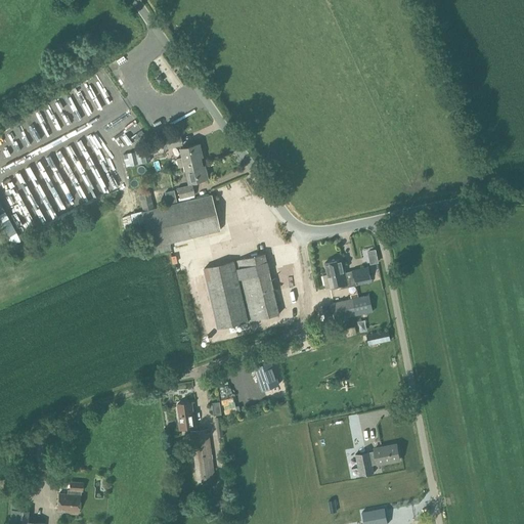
[(110,79),(120,72),(118,68),(107,75),(110,79)]
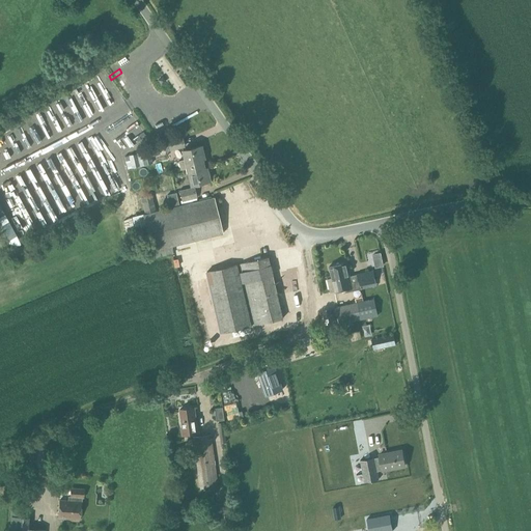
[(8,134),(4,136),(16,155),(20,152),(8,134)]
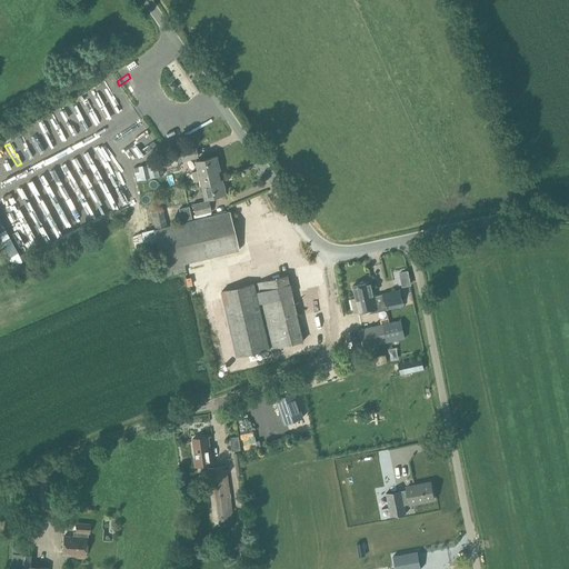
[(200,158),(197,146),(179,150),(182,162),(200,158)]
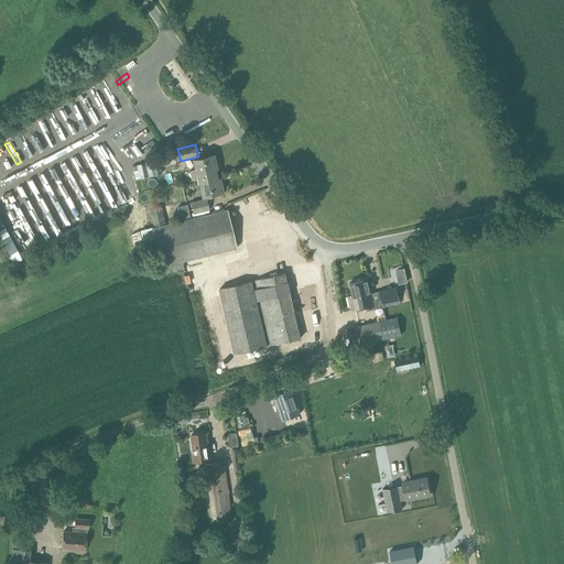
[(167,155),(159,156),(160,165),(169,163),(167,155)]
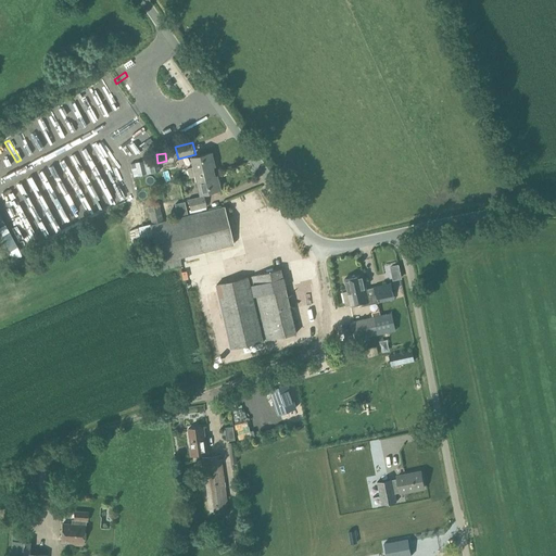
[(196,176),(213,172),(212,166),(213,166),(211,153),(191,159),(193,167),(187,168),(189,178),(196,176)]
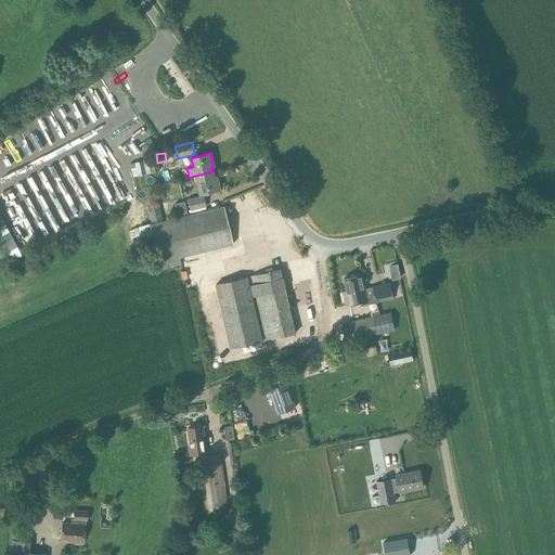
[(145,175),(142,159),(132,160),(137,177),(145,175)]
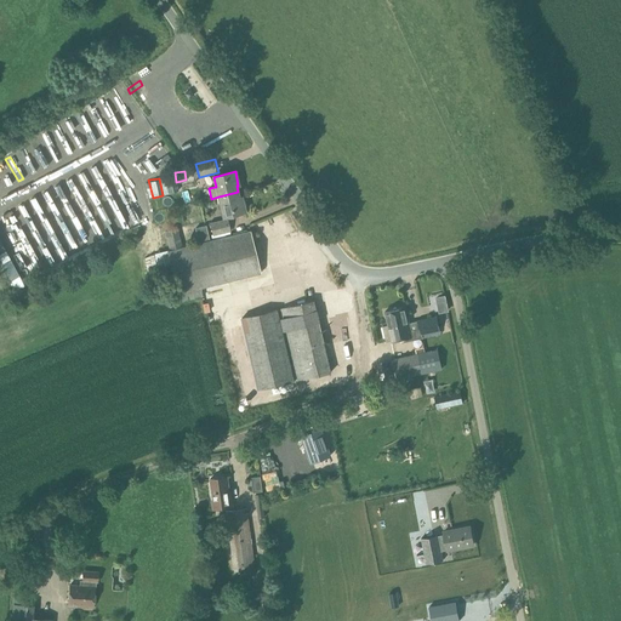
[(241,198),(239,198),(238,192),(218,197),(223,217),(245,212),(241,198)]
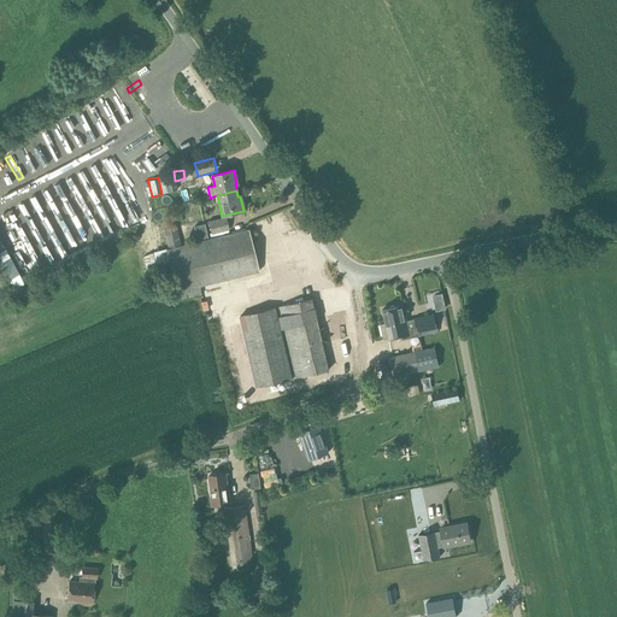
[(211,235),(229,230),(225,217),(207,222),(211,235)]
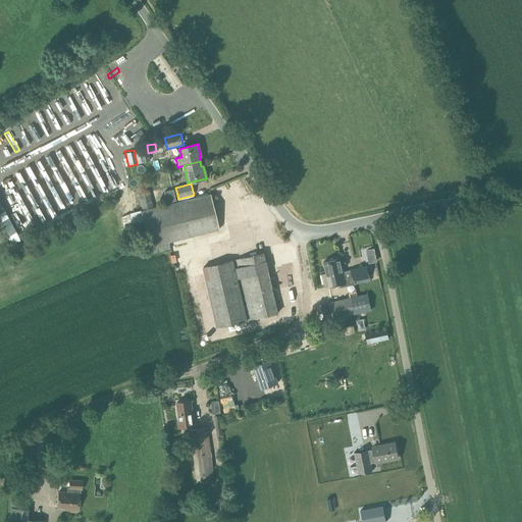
[(167,192),(169,202),(176,201),(174,191),(167,192)]
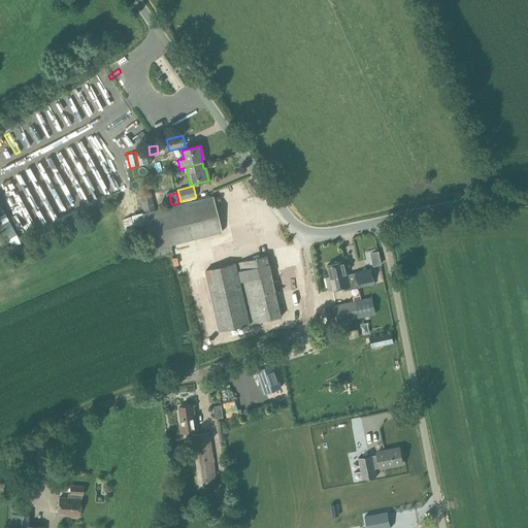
[(140,196),(144,211),(156,209),(152,194),(140,196)]
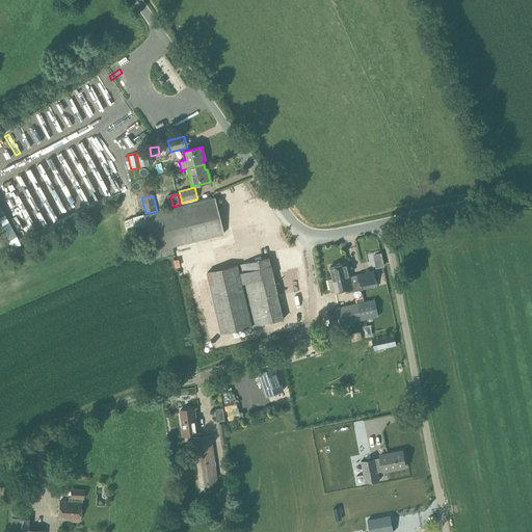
[(214,197),(143,215),(152,251),(223,235),(214,197)]
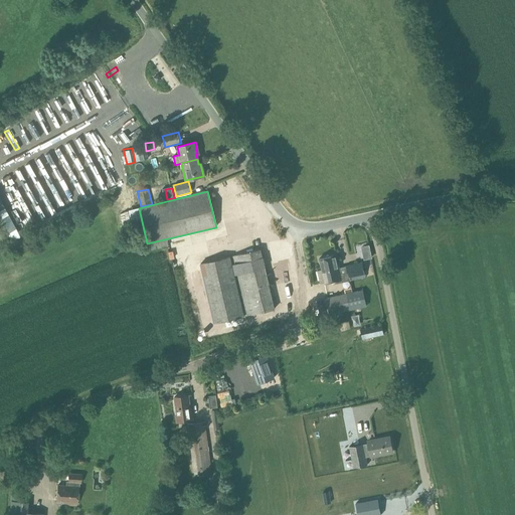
[(210,194),(213,205),(219,204),(216,192),(210,194)]
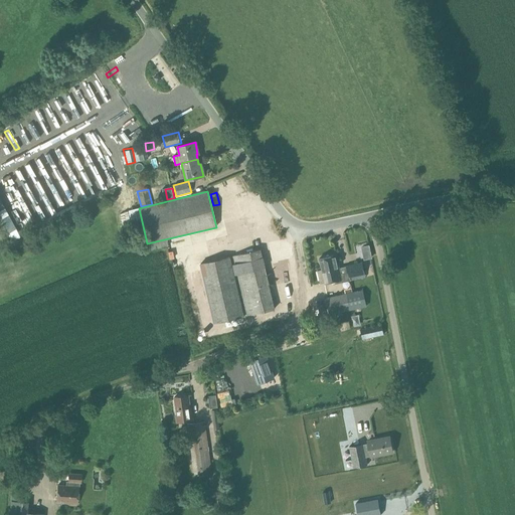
[(129,214),(129,226),(138,225),(138,214),(129,214)]
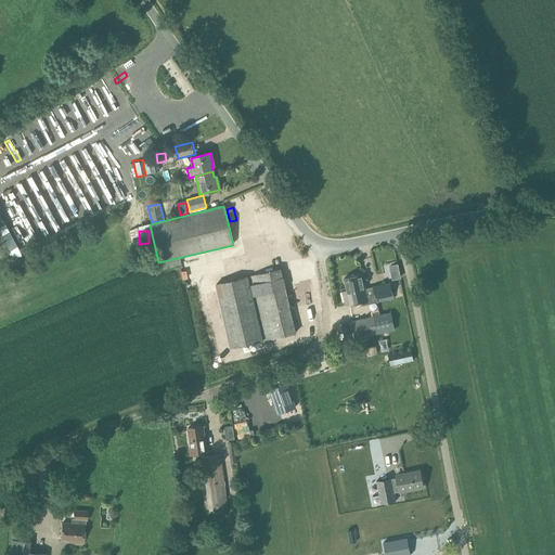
[(392,280),(400,279),(401,279),(399,269),(398,265),(397,265),(389,266),(392,280)]
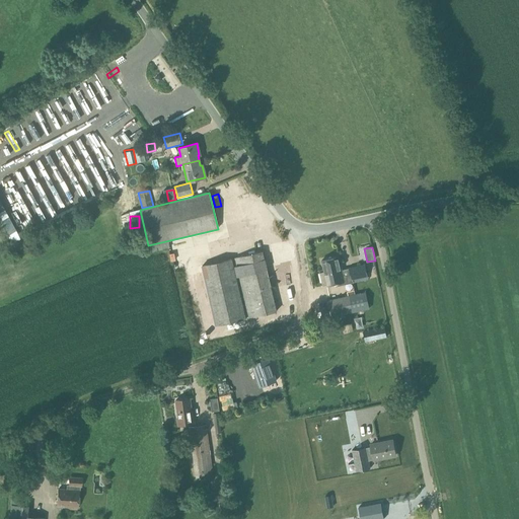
[(277,311),(264,251),(201,266),(215,326),(277,311)]
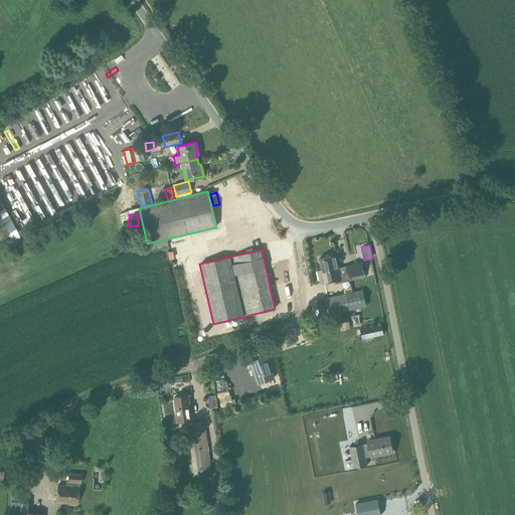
[(336,255),(319,260),(322,271),(335,269),(335,271),(334,271),(335,276),(347,273),(349,279),(365,275),(363,263),(346,266),(346,268),(339,269),(336,255)]
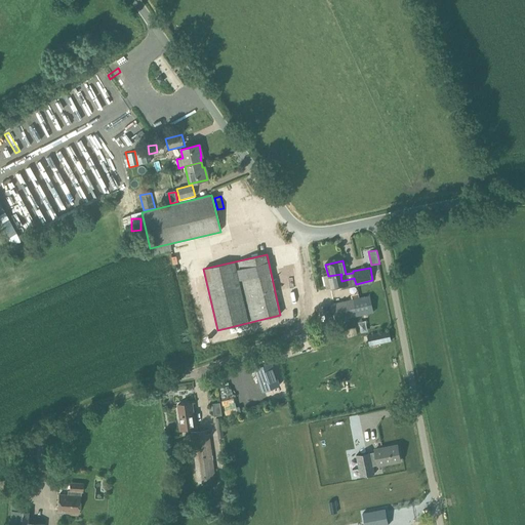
[(328,276),(323,277),(326,290),(339,287),(340,289),(356,286),(356,284),(354,278),(341,281),(340,276),(341,276),(341,274),(328,276)]
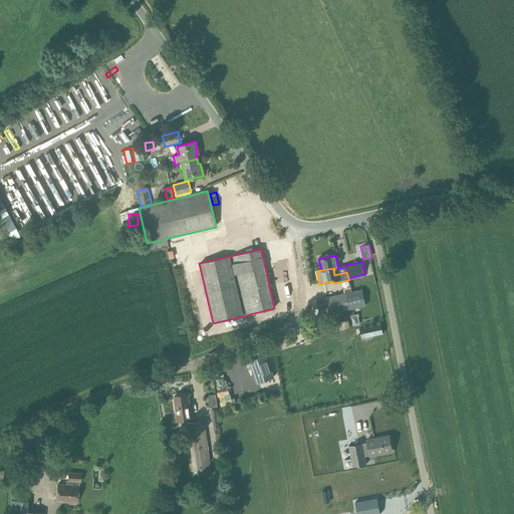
[(362,289),(323,298),(327,315),(366,306),(362,289)]
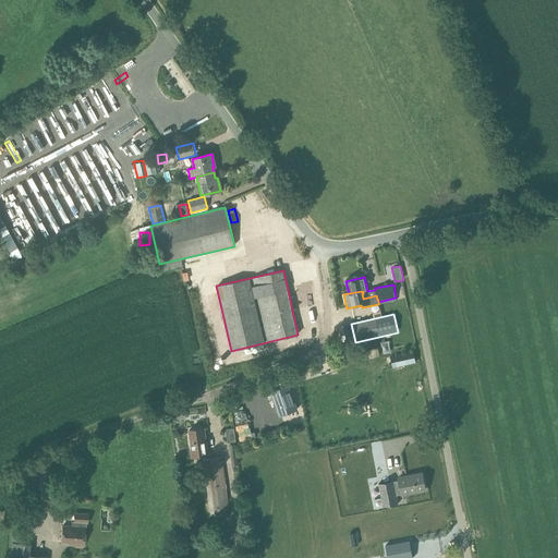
[(413,352),(390,358),(392,368),(416,363),(413,352)]
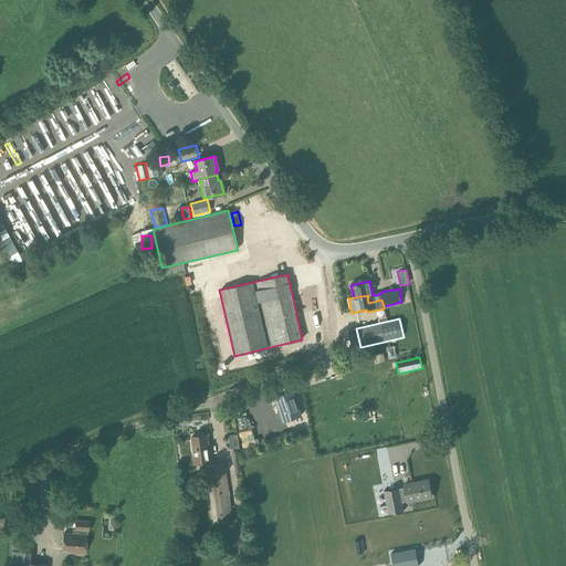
[(302,417),(292,391),(274,398),(284,423),(302,417)]
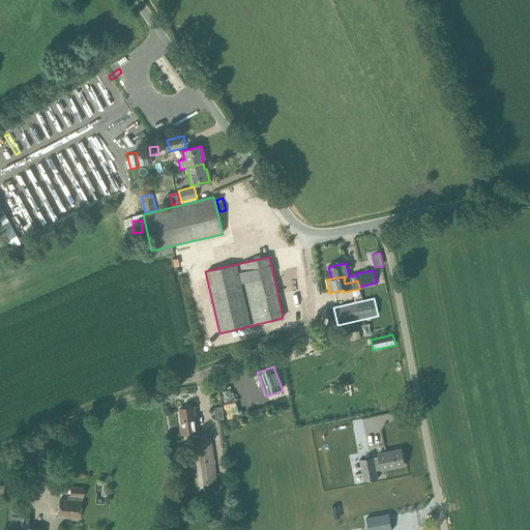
[(182,428),(181,428),(182,435),(199,433),(197,419),(196,419),(195,407),(179,409),(182,428)]
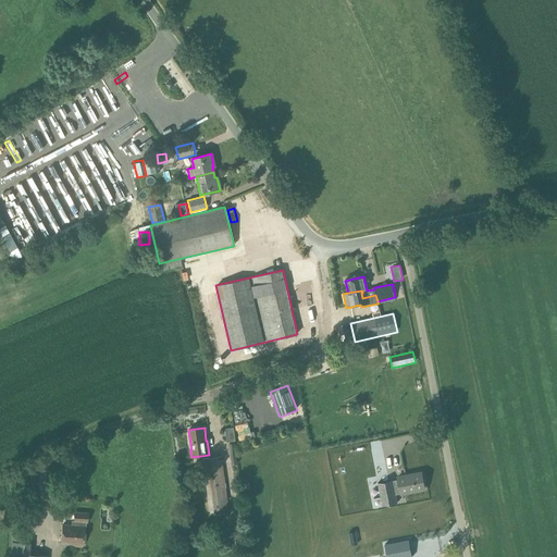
[(202,458),(210,516),(230,514),(222,456),(202,458)]
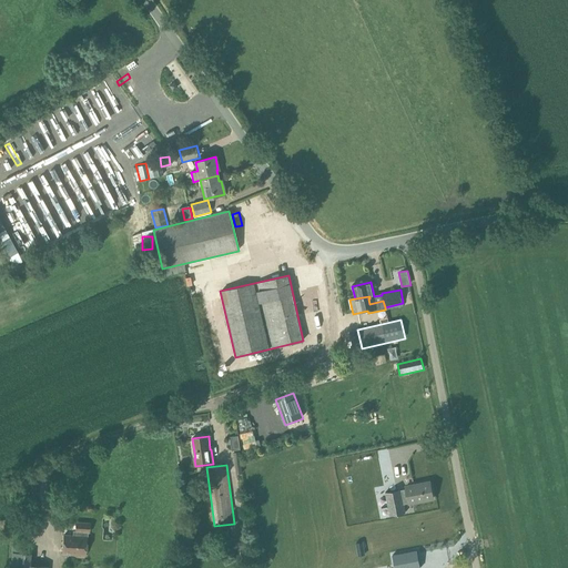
[(401,490),(385,493),(389,516),(405,514),(404,505),(409,504),(409,505),(434,499),(430,479),(405,485),(406,489),(401,490)]
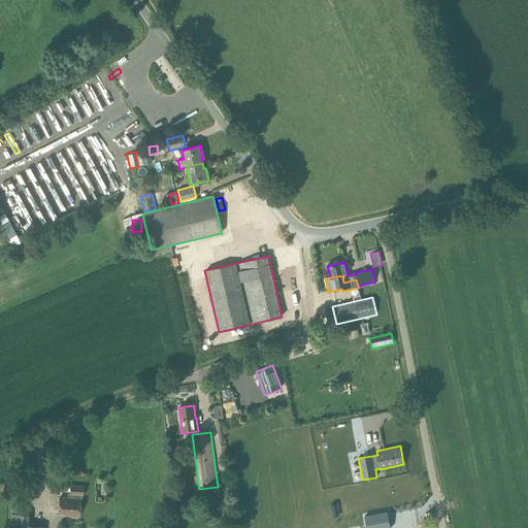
[(79,498),(81,498),(81,488),(70,488),(70,494),(68,494),(68,498),(60,497),(59,515),(70,516),(70,518),(78,519),(79,498)]
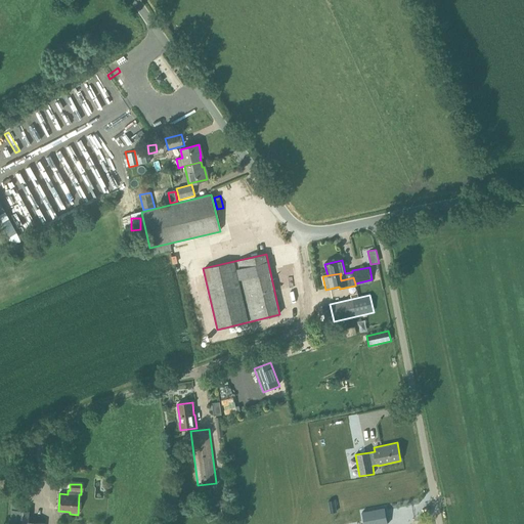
[(13,522),(13,523),(42,523),(27,522),(28,505),(12,504),(11,522),(13,522)]
